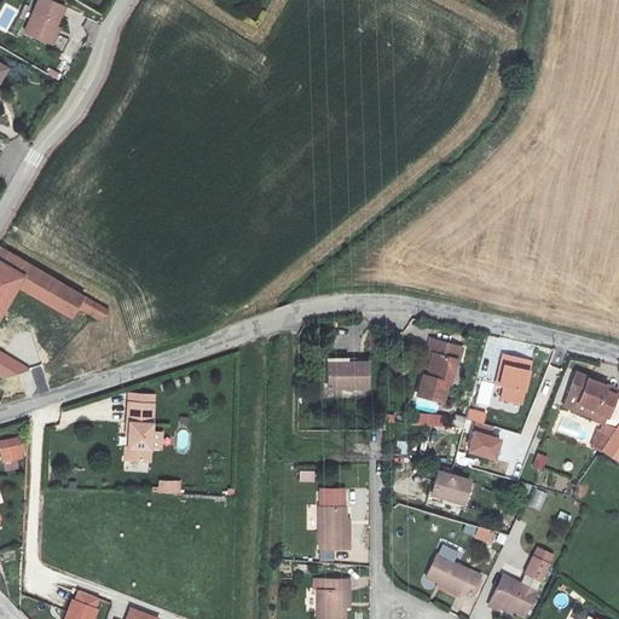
[(73,3),(68,0),(45,0),(33,25),(56,38),(73,3)]
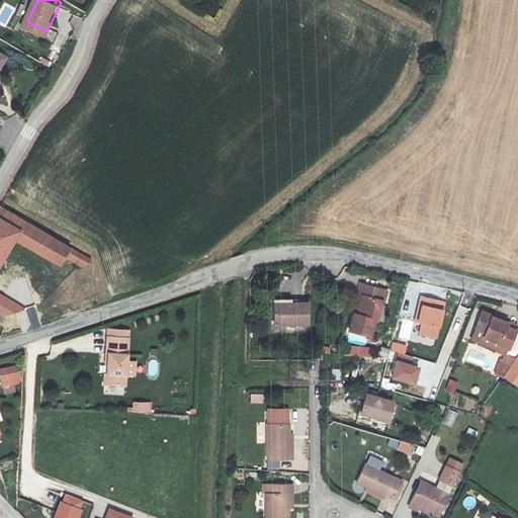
[(49,29),(46,38),(54,40),(57,31),(49,29)]
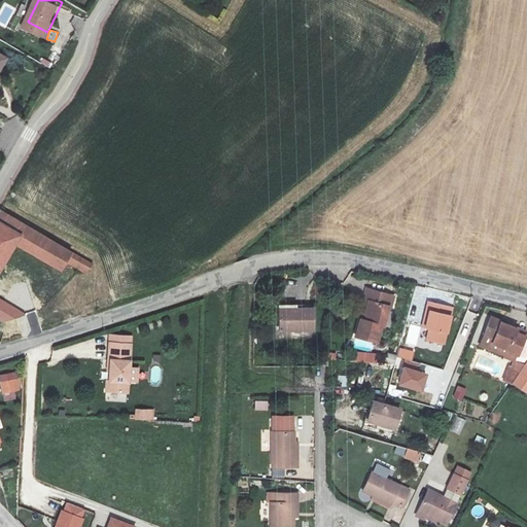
[(11,55),(0,47),(0,70),(2,71),(11,55)]
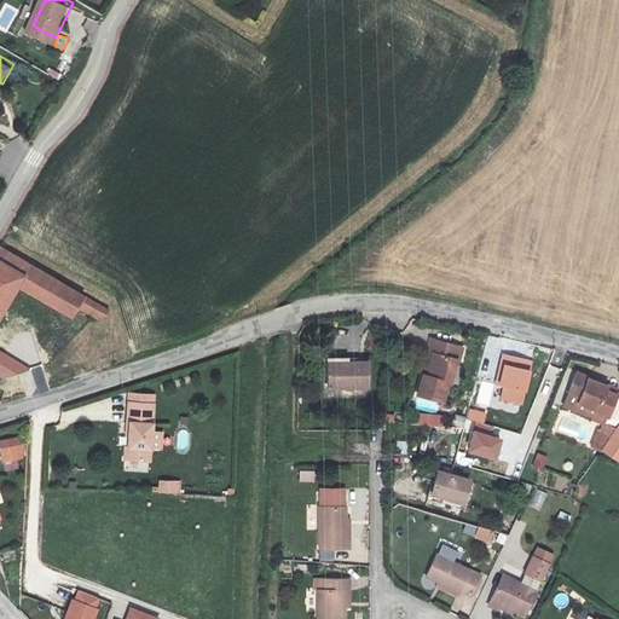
[(0,319),(19,287),(74,318),(80,307),(103,320),(108,311),(0,248),(0,319)]
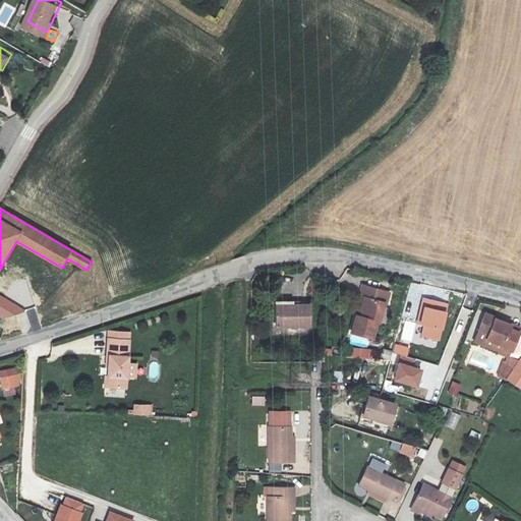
[(354,319),(349,317),(345,335),(366,340),(370,324),(372,325),(378,305),(380,305),(383,296),(355,288),(352,298),(354,299),(357,300),(354,312),(356,313),(354,319)]
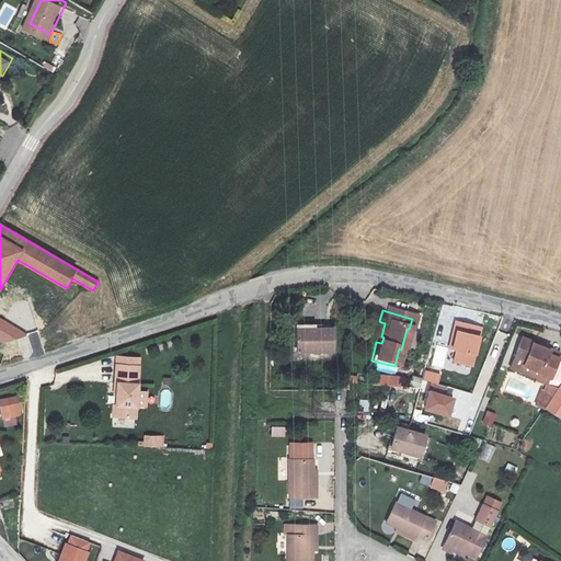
[(0,340),(4,343),(26,334),(0,318),(0,340)]
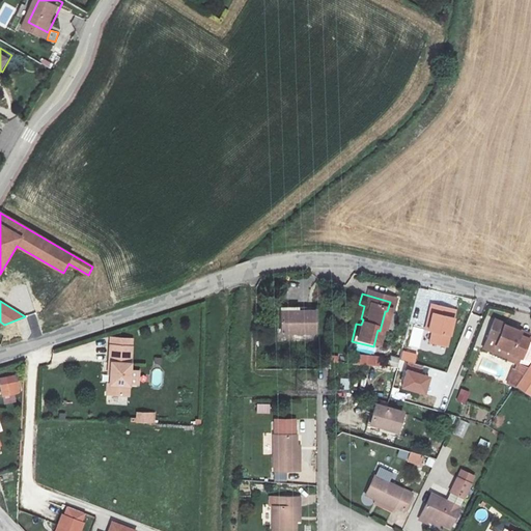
[(418,334),(421,335),(427,308),(424,307),(418,334)]
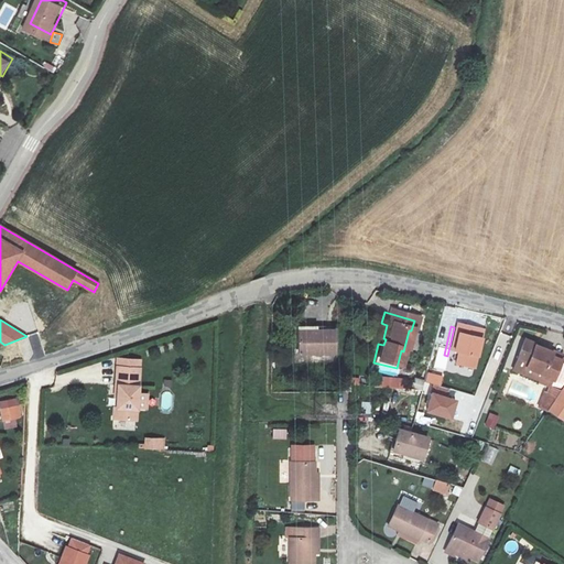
[(476,333),(454,327),(447,356),(451,356),(447,369),(466,373),(476,333)]
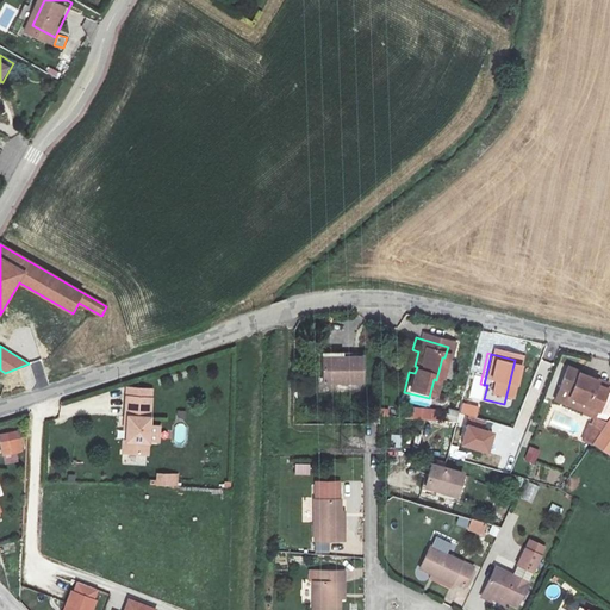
[(342,365),(322,365),(322,387),(361,387),(361,361),(342,361),(342,365)]
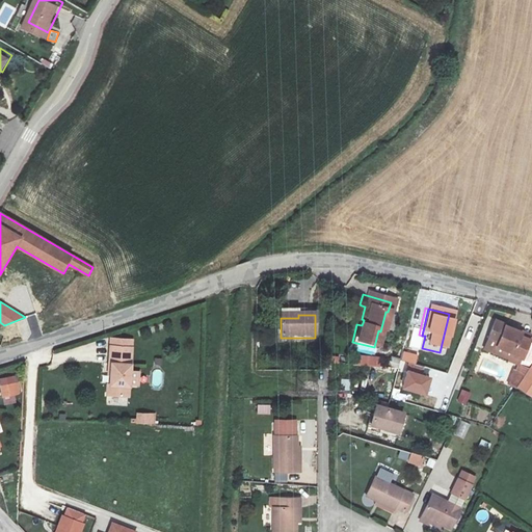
[(484,350),(520,365),(510,386),(517,389),(531,398),(531,396),(531,342),(530,342),(531,340),(521,336),(522,331),(504,325),(505,322),(497,319),(484,350)]
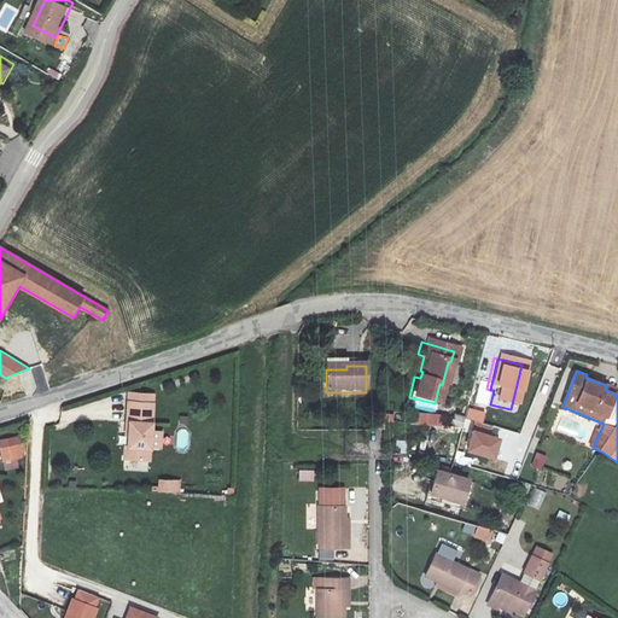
[(151,398),(127,397),(126,418),(128,418),(128,430),(127,442),(126,442),(124,454),(149,455),(151,398)]
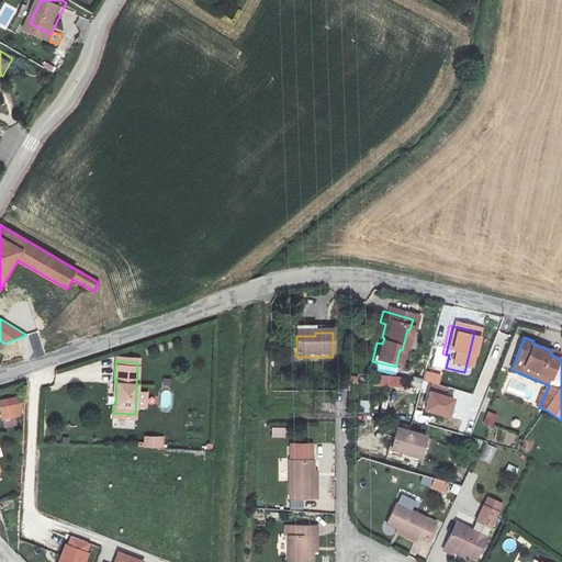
[(426,370),(423,380),(436,383),(434,390),(429,389),(424,411),(448,416),(452,395),(446,394),(448,388),(439,384),(441,374),(426,370)]
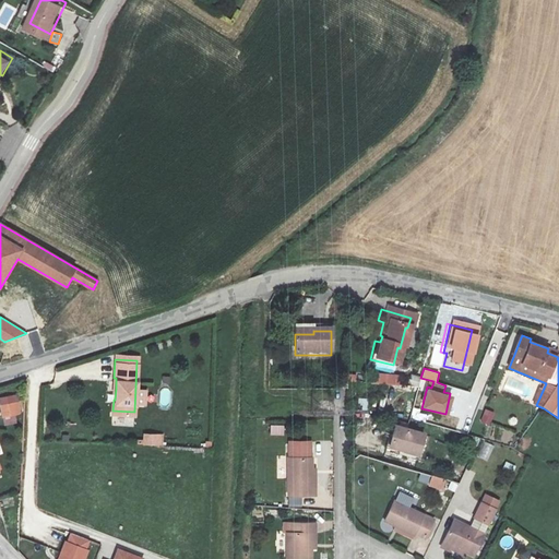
[(370,371),(369,382),(399,387),(401,375),(370,371)]
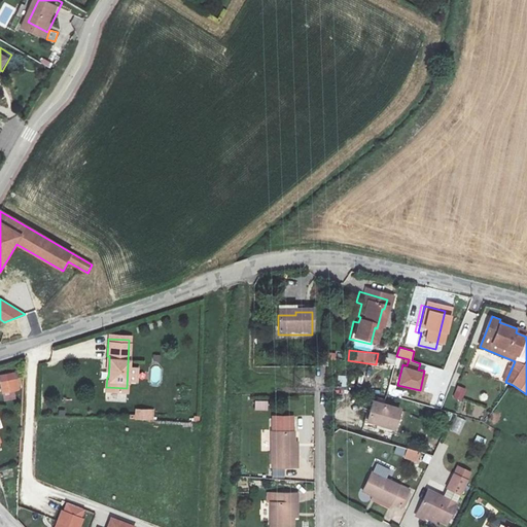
[(19,371),(0,374),(0,386),(3,401),(16,399),(15,392),(22,390),(19,371)]
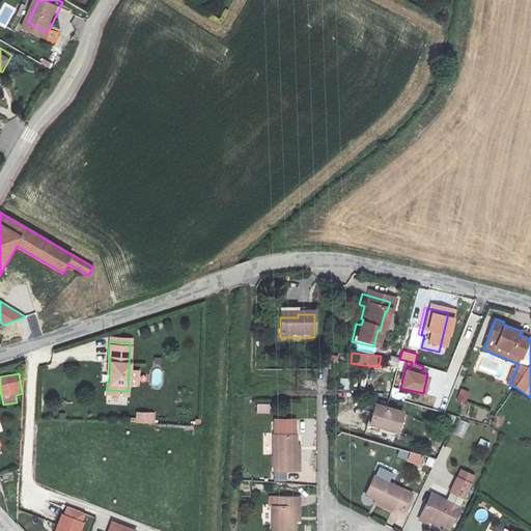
[(460,388),(455,400),(465,404),(470,392),(460,388)]
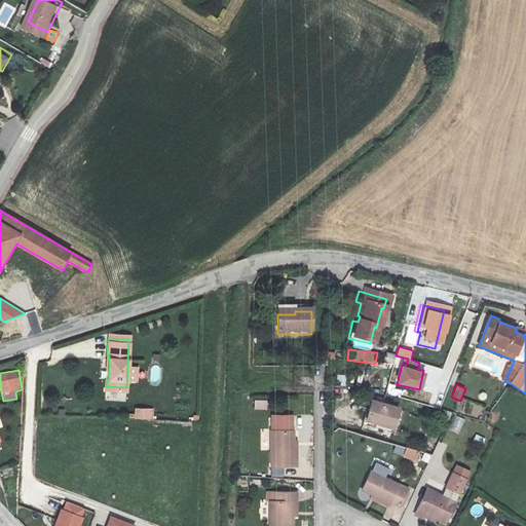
[(255,400),(254,410),(267,409),(267,399),(255,400)]
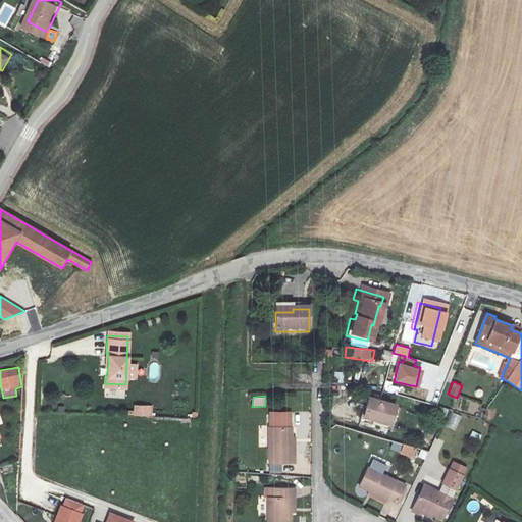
[(395,408),(367,401),(362,421),(389,428),(395,408)]
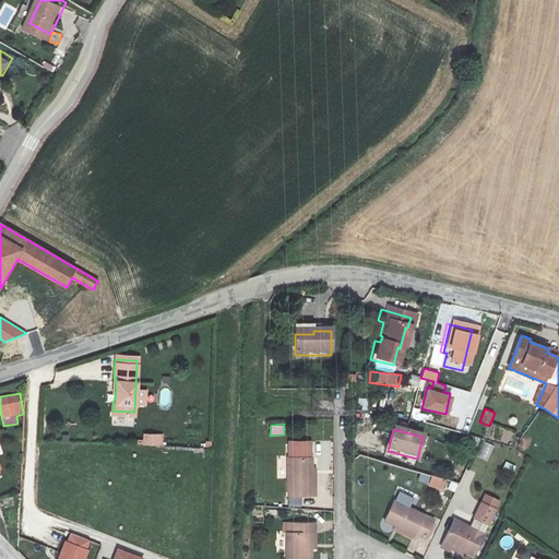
[(147,430),(147,440),(159,440),(159,430),(147,430)]
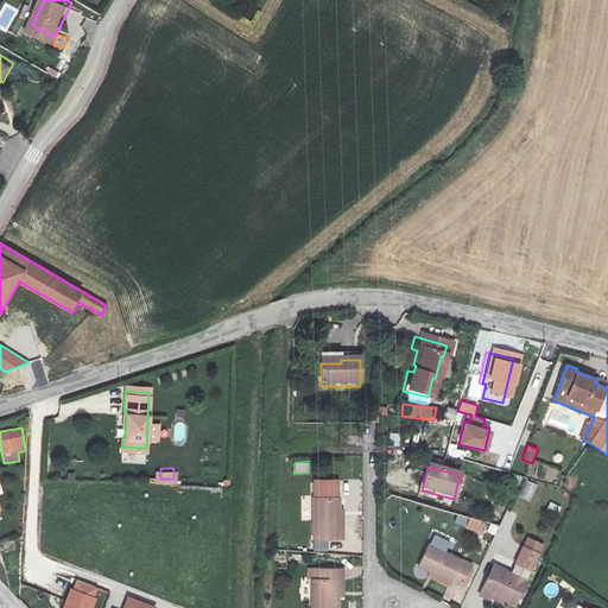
[(343,511),(340,511),(340,480),(314,481),(315,552),(328,551),(328,539),(344,539),(343,511)]
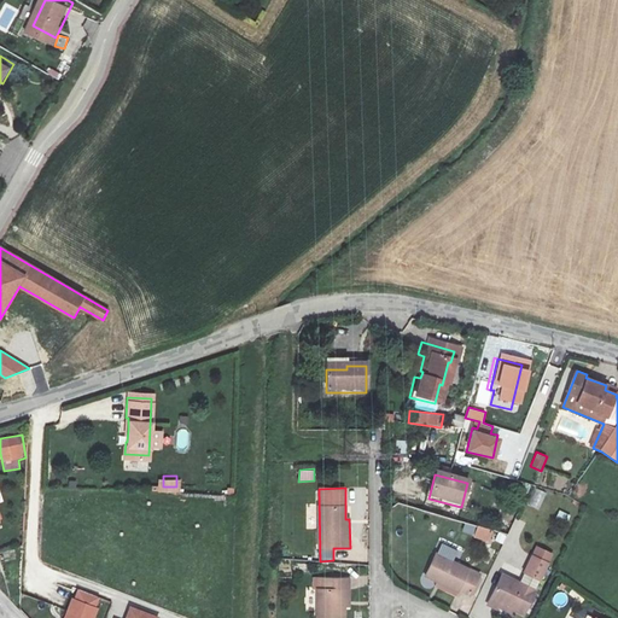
[(540,509),(546,493),(535,488),(529,506),(540,509)]
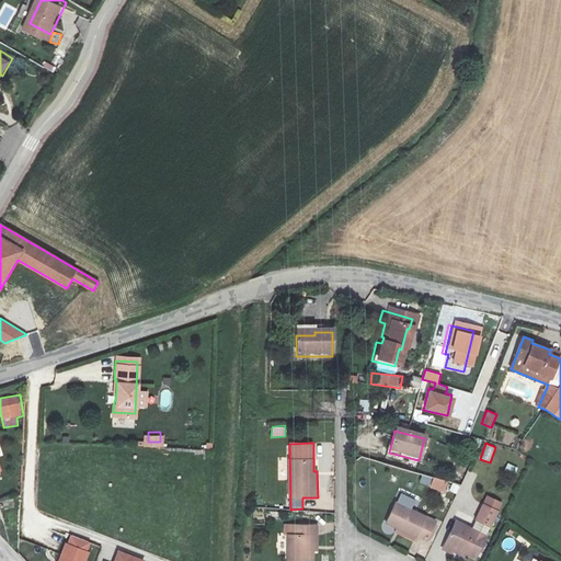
[(434,477),(430,488),(444,492),(448,482),(434,477)]
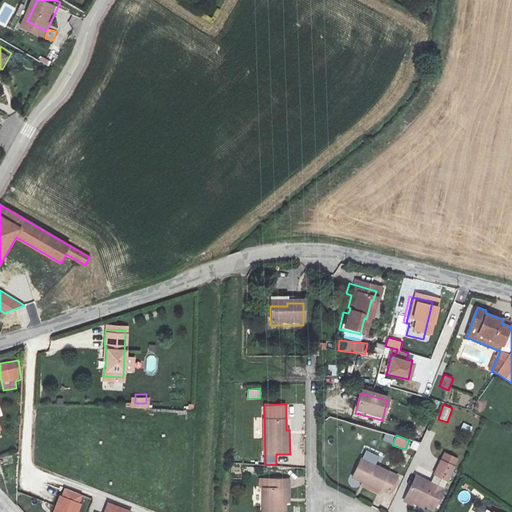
[(425,507),(427,504),(434,508),(458,460),(445,454),(431,483),(417,476),(407,498),(425,507)]
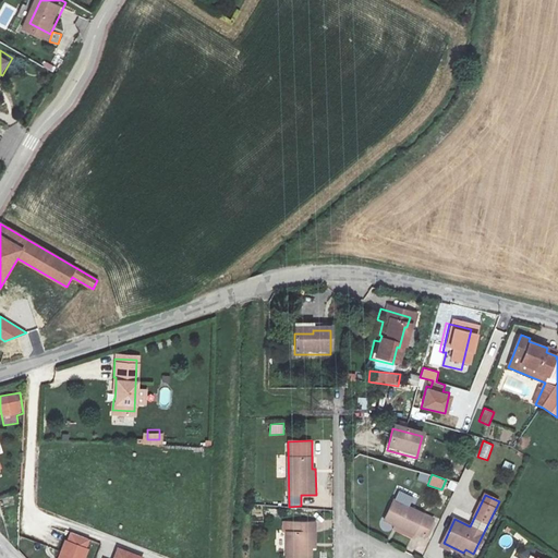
[(3,508),(15,505),(13,497),(1,500),(3,508)]
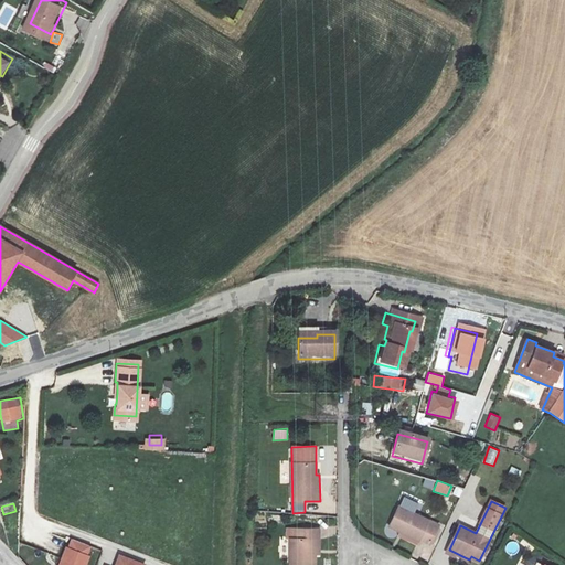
[(435,526),(398,510),(388,530),(417,543),(418,541),(426,544),(435,526)]
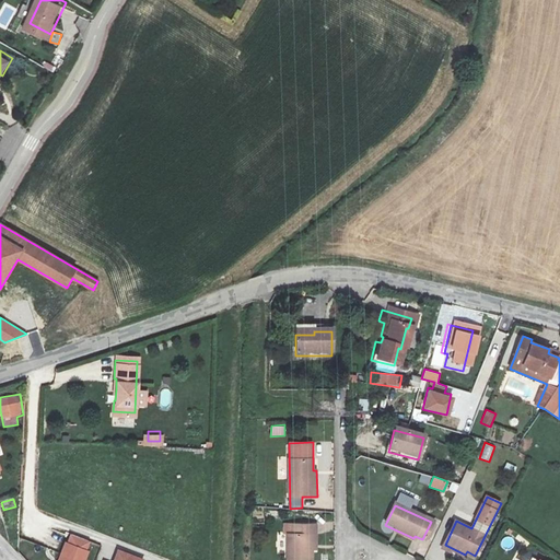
[(312,559),(313,550),(317,550),(317,524),(283,524),(283,533),(288,533),(287,559),(312,559)]
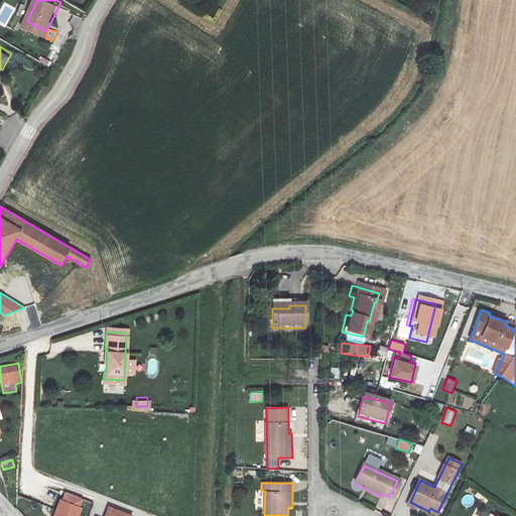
[(80,507),(83,499),(66,492),(62,500),(60,499),(53,515),(79,515),(82,507),(80,507)]
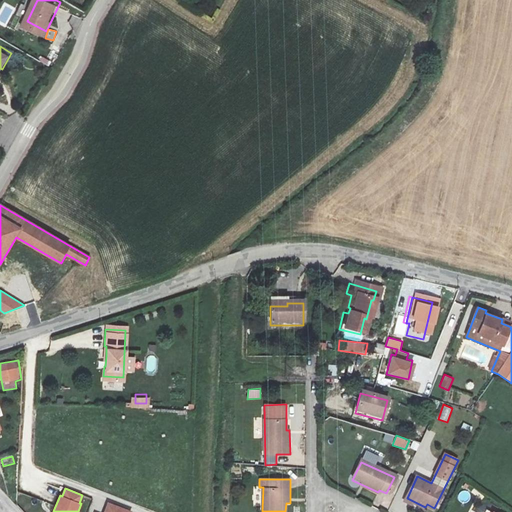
[(102,511),(130,511),(131,511),(107,502),(102,511)]
